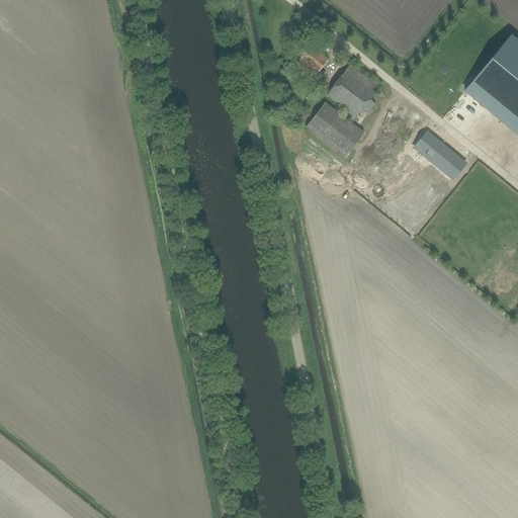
[(517,41),(511,35),(465,92),(485,108),(517,135),(517,41)]
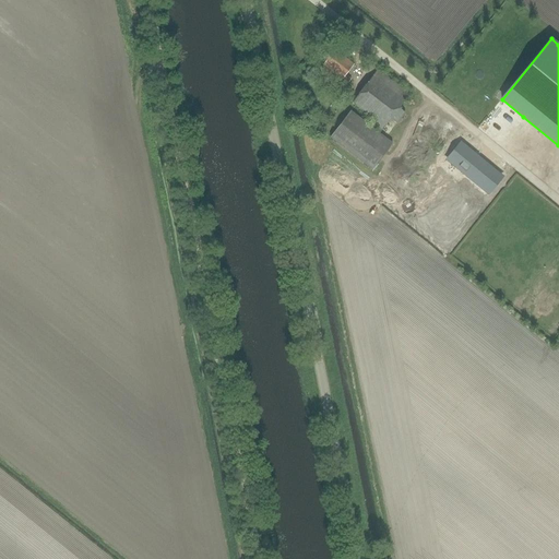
[(348,84),(352,80),(346,75),(354,66),(332,48),(323,59),(326,61),(323,64),(348,84)]
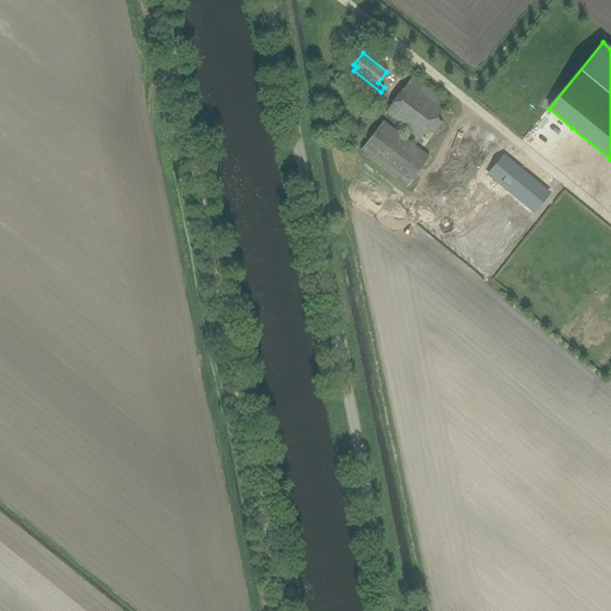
[(437,118),(449,104),(413,76),(386,112),(409,130),(405,136),(415,144),(427,130),(434,135),(443,124),(437,118)]
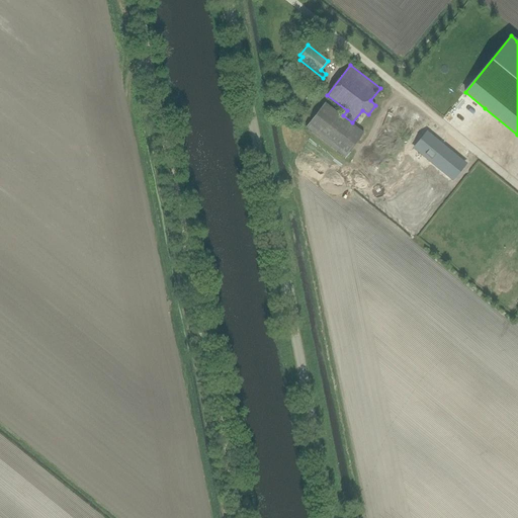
[(416,153),(404,169),(440,196),(452,180),(416,153)]
